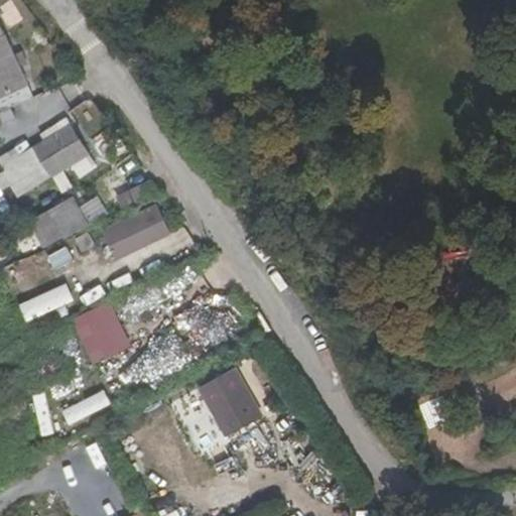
[(0,29),(0,110),(34,97),(6,34),(3,34),(0,29)]
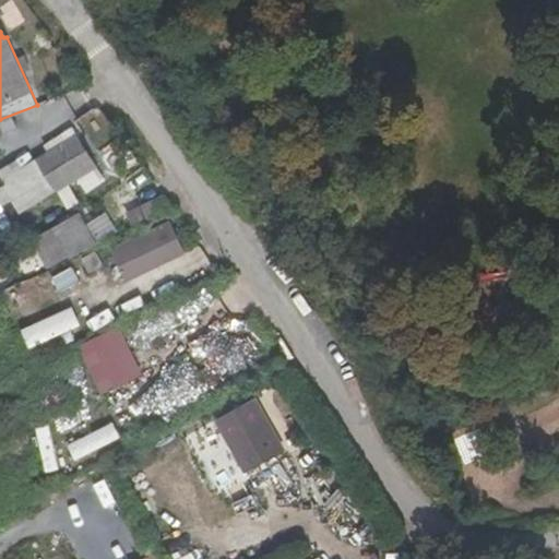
[(79,203),(69,186),(83,177),(98,167),(78,135),(35,162),(30,153),(0,170),(0,173),(6,185),(0,189),(0,202),(2,207),(11,202),(20,215),(58,192),(70,210),(79,203)]
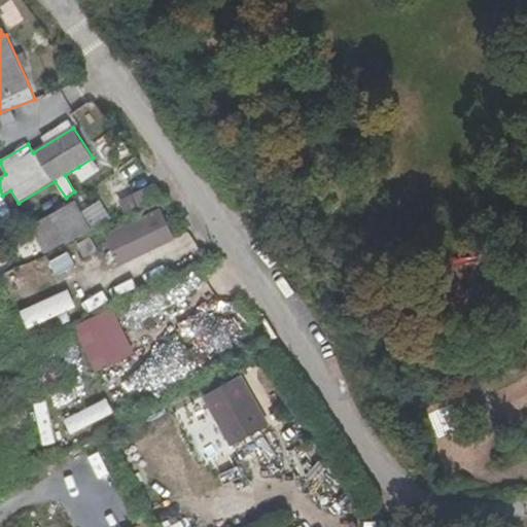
[(97,164),(93,157),(78,167),(82,172),(97,164)]
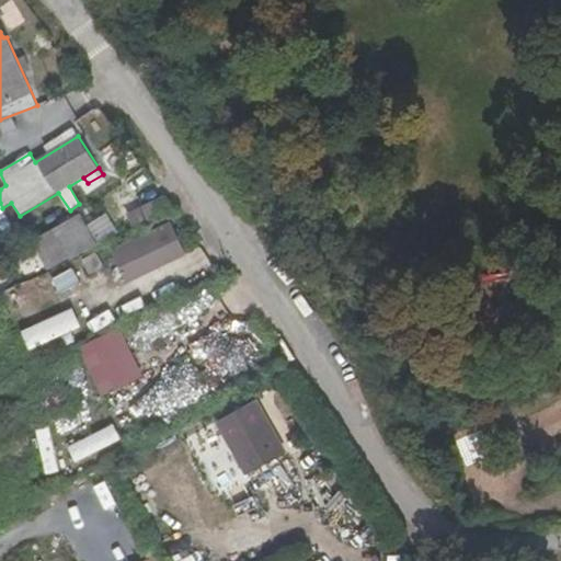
[(127,214),(135,230),(174,210),(167,195),(163,196),(127,214)]
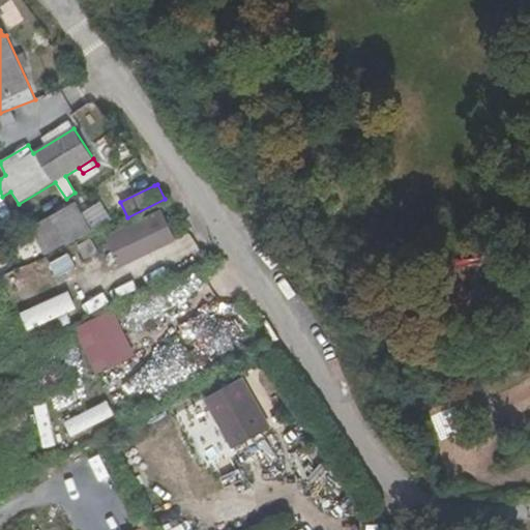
[(69,243),(93,231),(77,203),(30,228),(46,255),(69,242),(69,243)]
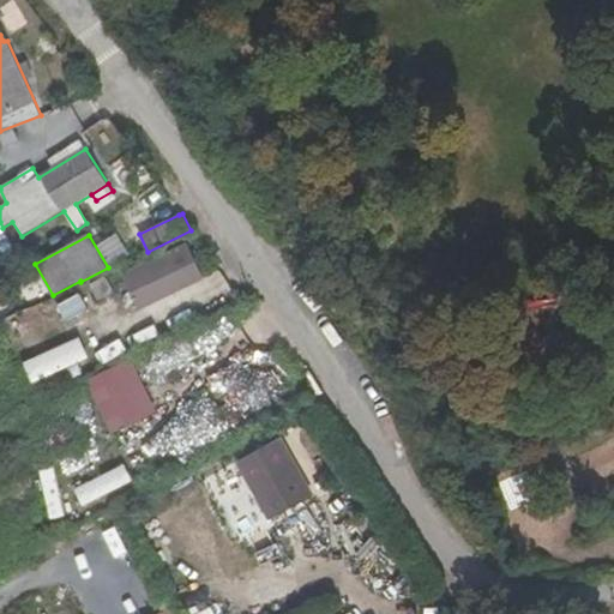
[(205,278),(187,244),(122,274),(138,311),(205,278)]
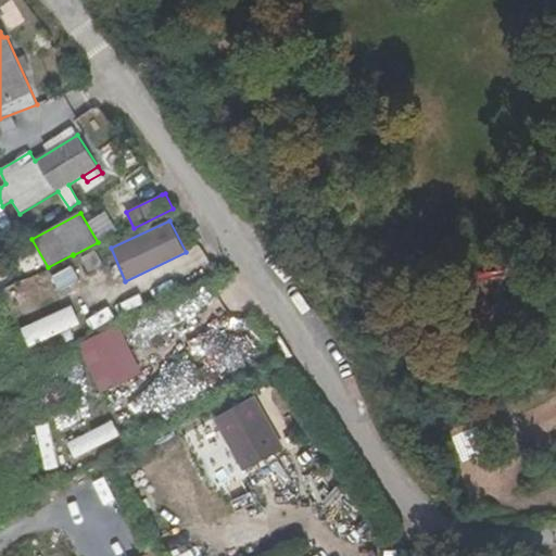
[(30,348),(81,325),(73,305),(22,328),(30,348)]
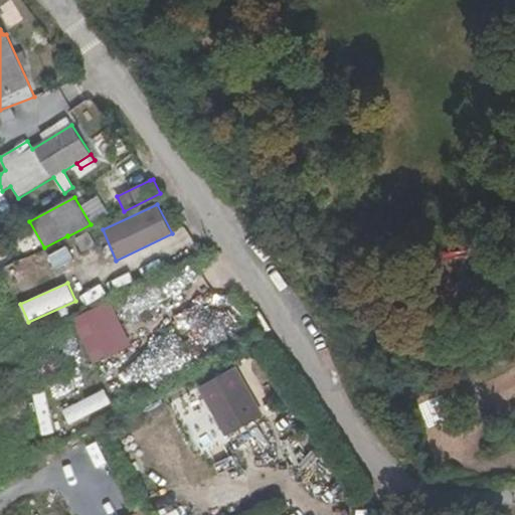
[(70,320),(93,364),(132,345),(110,301),(70,320)]
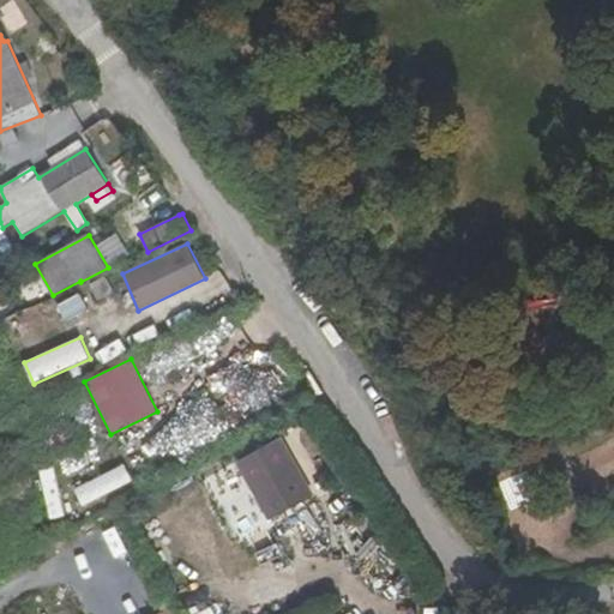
[(167,428),(184,446),(202,429),(186,411),(167,428)]
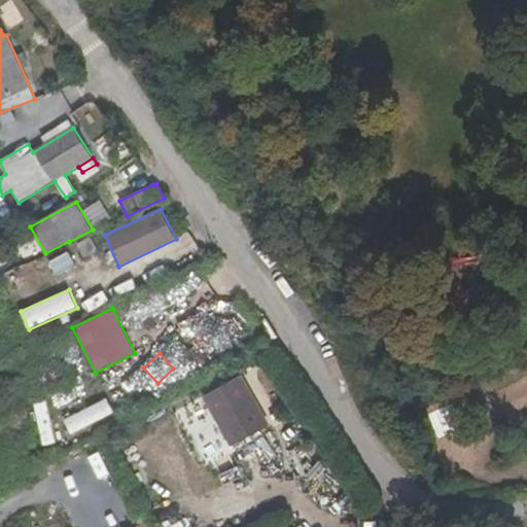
[(234,445),(267,425),(237,377),(205,396),(234,445)]
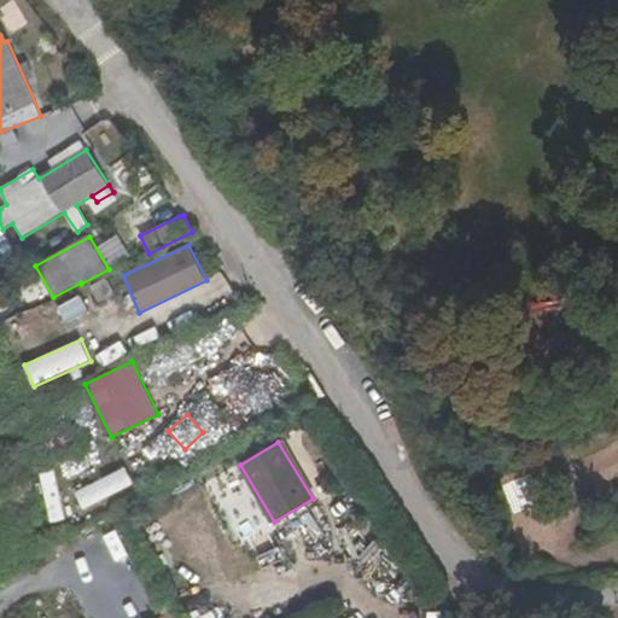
[(214,482),(243,532),(267,518),(237,468),(214,482)]
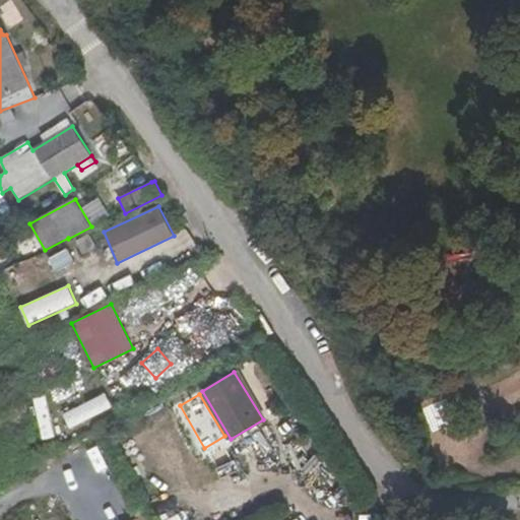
[(108,395),(64,411),(70,427),(114,411),(108,395)]
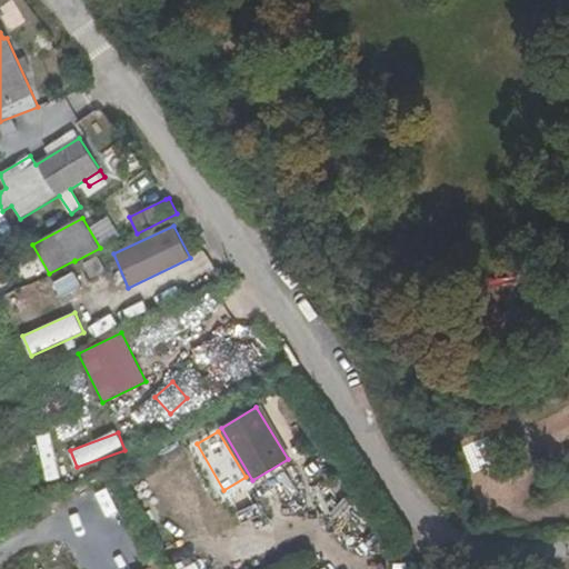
[(41,438),(48,475),(58,472),(50,436),(41,438)]
